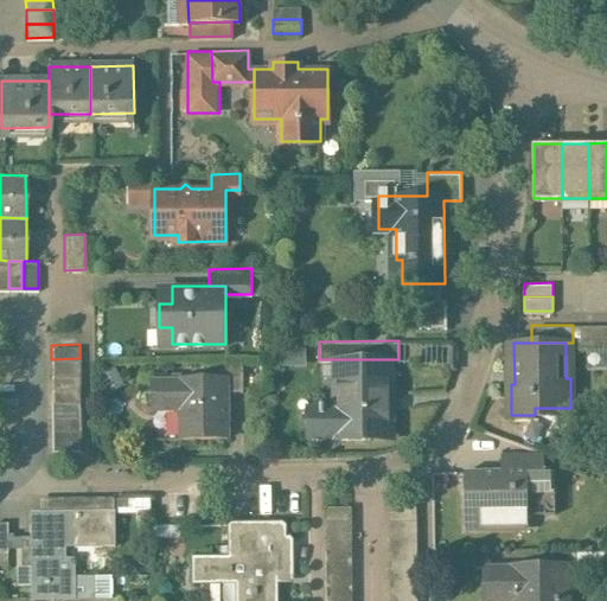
[(80,358),(51,359),(51,373),(80,372),(80,358)]
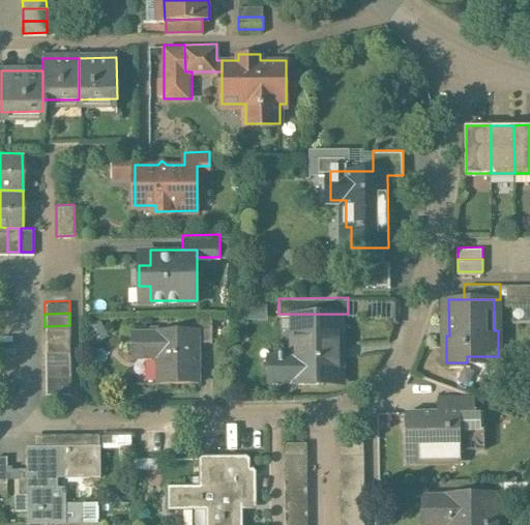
[(211,313),(197,313),(197,327),(199,327),(199,341),(211,341),(211,313)]
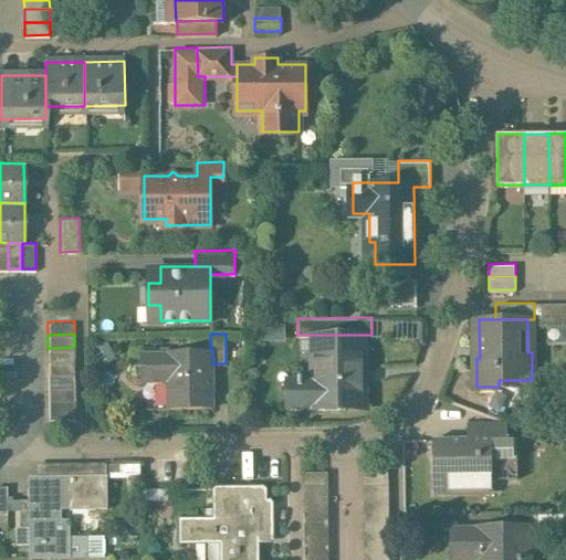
[(363,335),(313,335),(313,360),(321,360),(321,379),(286,379),(286,404),(313,404),(313,407),(339,407),(339,395),(363,395),(363,335)]
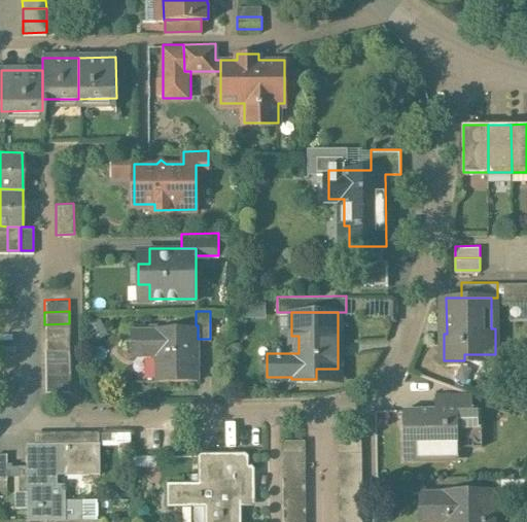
[(69,323),(44,324),(44,337),(69,336),(69,323)]
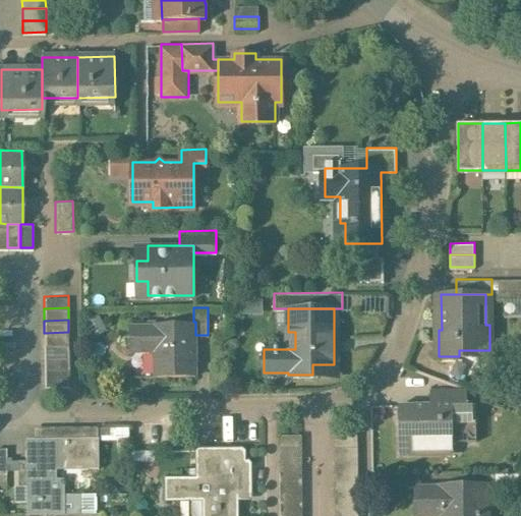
[(155,325),(130,325),(130,346),(155,346),(155,373),(195,373),(195,335),(195,322),(193,322),(155,322),(155,325)]
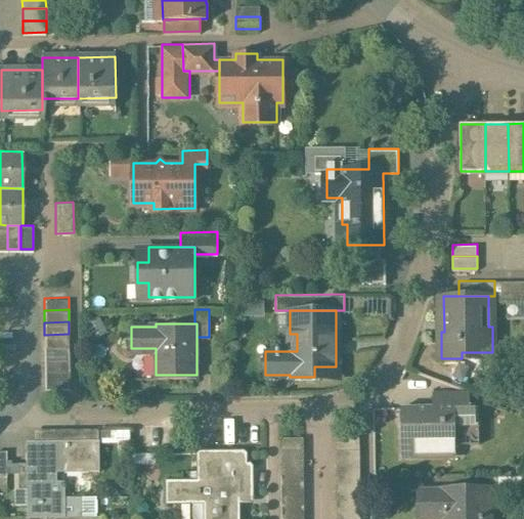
[(69,334),(44,335),(44,347),(69,347),(69,334)]
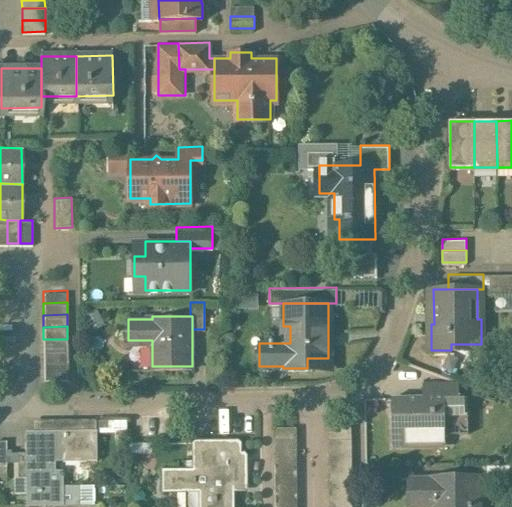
[(459,395),(458,380),(423,381),(422,383),(431,383),(431,395),(444,395),(445,397),(459,397),(459,395)]
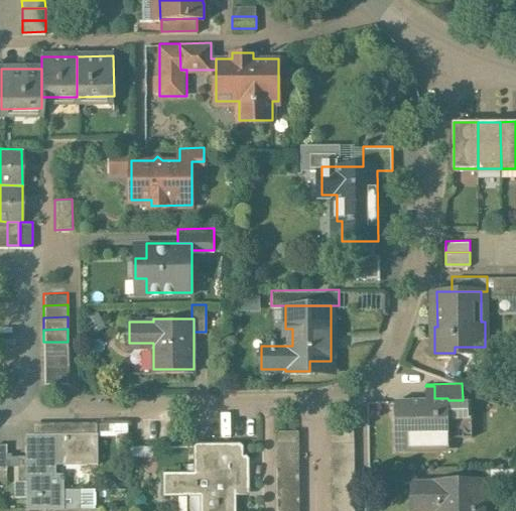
[(448,400),(447,398),(434,398),(394,399),(395,419),(407,419),(408,446),(429,445),(429,435),(448,435),(448,400)]
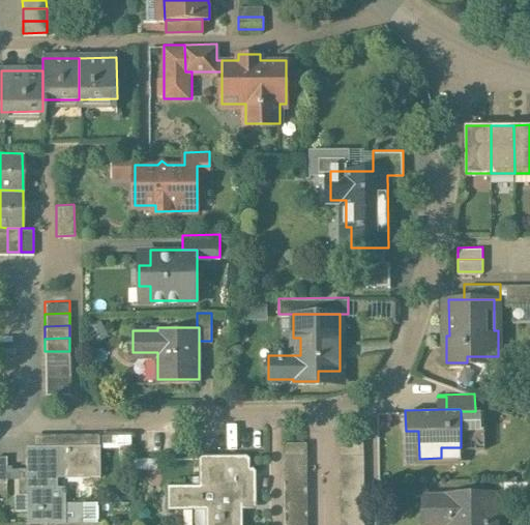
[(475,409),(475,411),(461,411),(461,447),(483,447),(483,409),(475,409)]
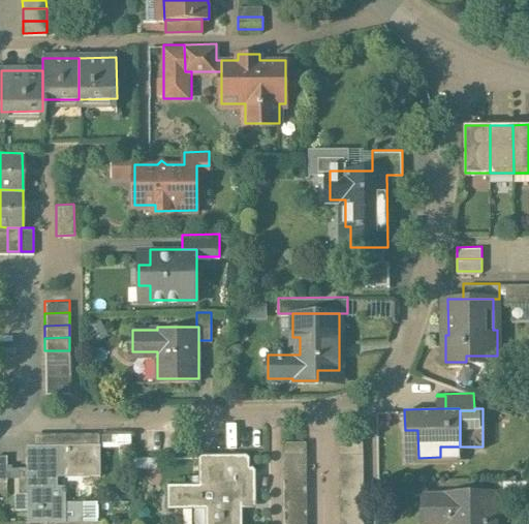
[(418,458),(417,430),(405,430),(405,458),(418,458)]
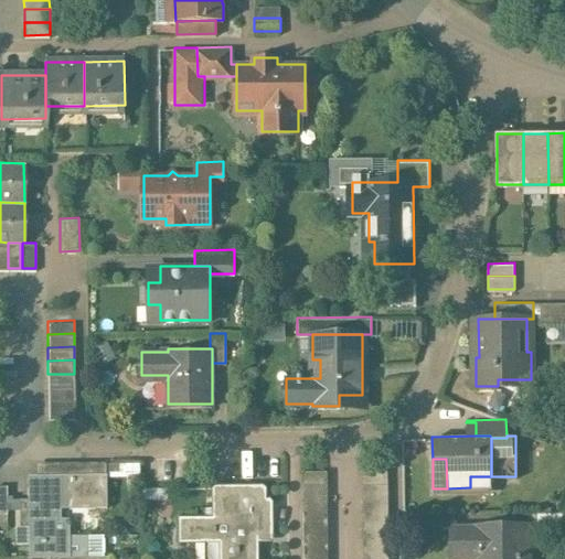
[(100,460),(41,461),(41,474),(100,473),(100,460)]
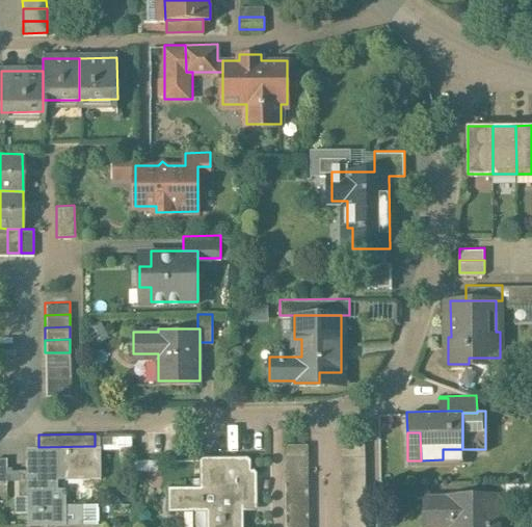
[(366,442),(341,443),(341,455),(366,455),(366,442)]
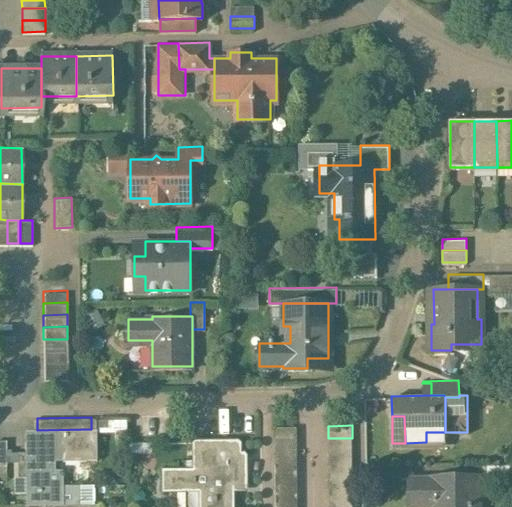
[(296,436),(296,426),(273,426),(274,437),(296,436)]
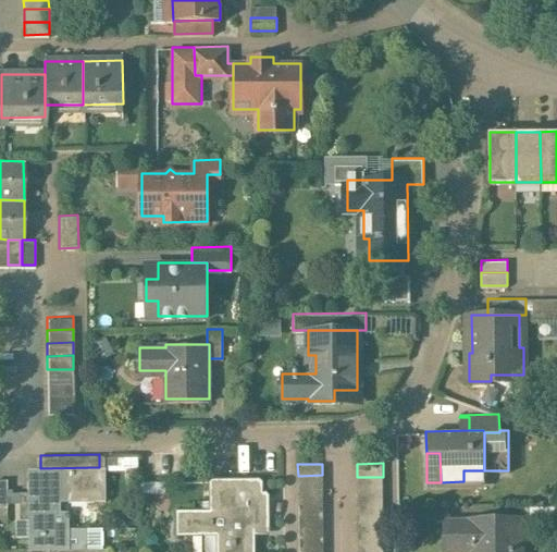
[(40,468),(27,468),(27,549),(67,548),(66,510),(54,511),(54,491),(86,491),(86,500),(106,500),(104,467),(99,467),(40,468)]
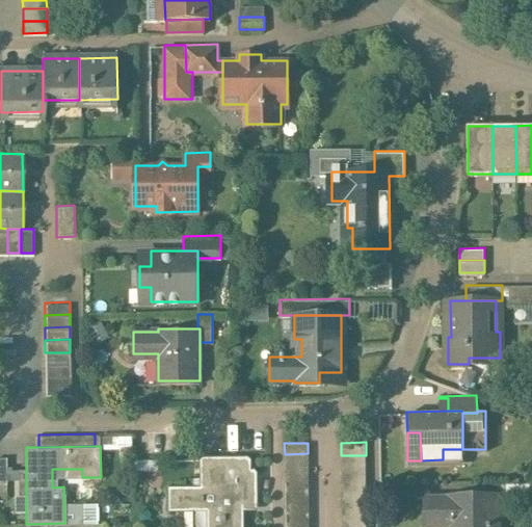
[(308,453),(285,454),(285,467),(308,467),(308,453)]
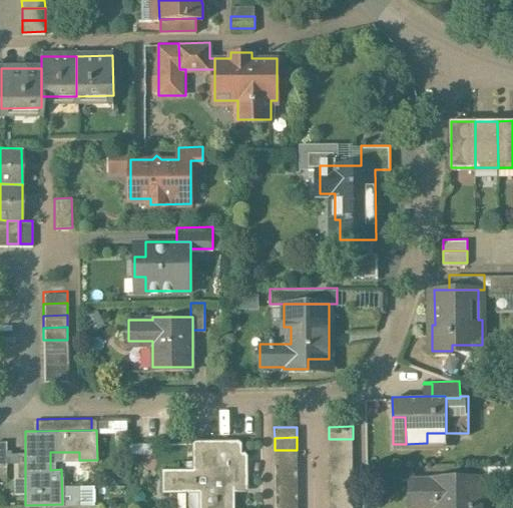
[(353,439),(329,439),(329,451),(353,451),(353,439)]
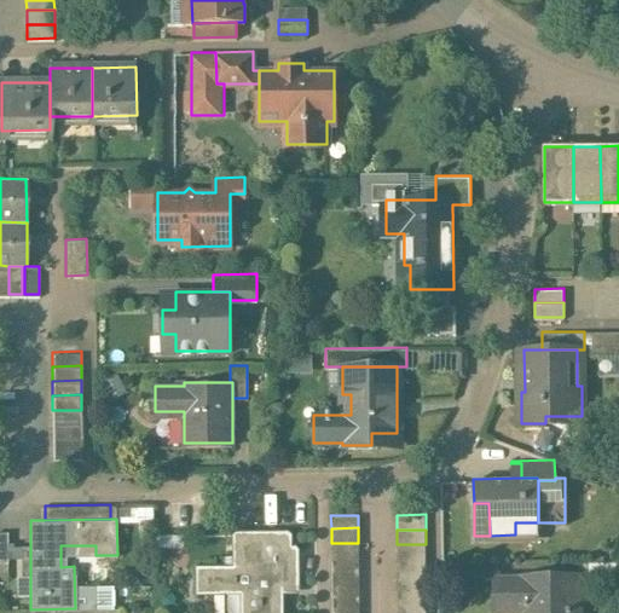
[(298,549),(295,547),(289,547),(289,532),(287,531),(241,532),(241,566),(283,565),(283,585),(295,584),(299,582),(298,549)]
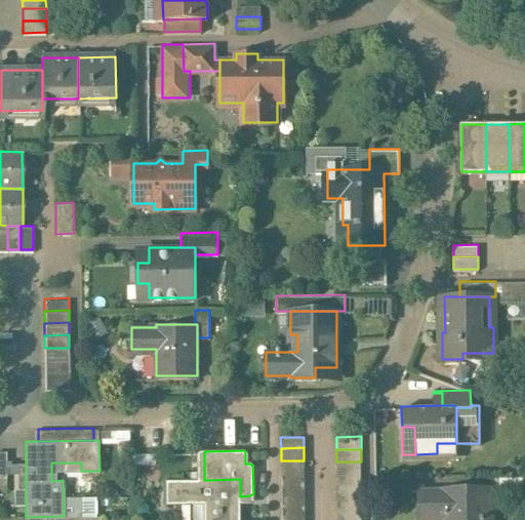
[(304,461),(281,461),(281,472),(305,472),(304,461)]
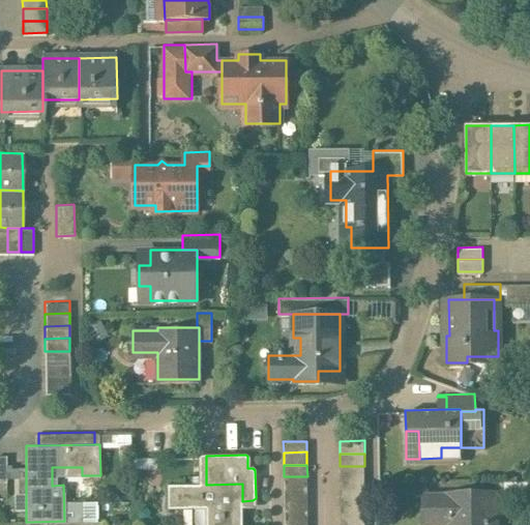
[(364,466),(340,466),(341,477),(365,477),(364,466)]
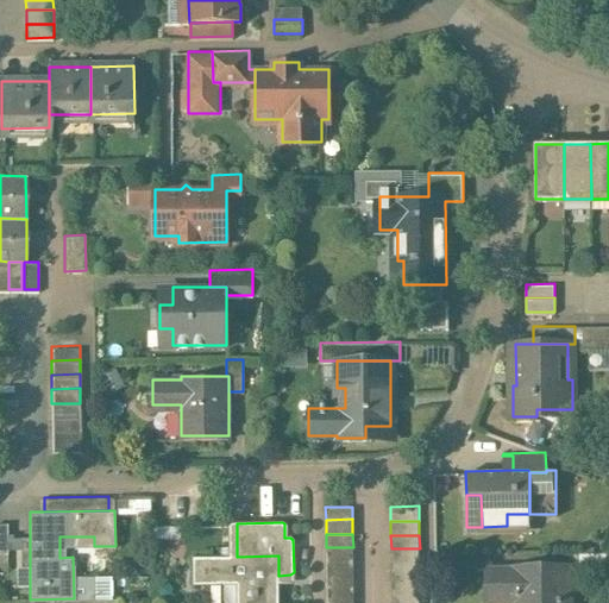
[(353,547),(326,547),(326,561),(353,561),(353,547)]
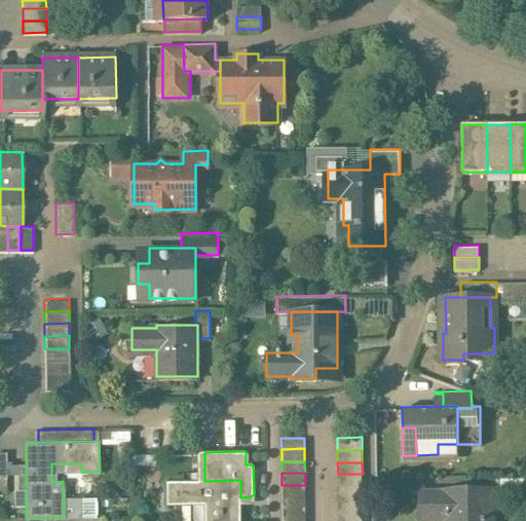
[(363,486),(363,474),(338,474),(338,486),(363,486)]
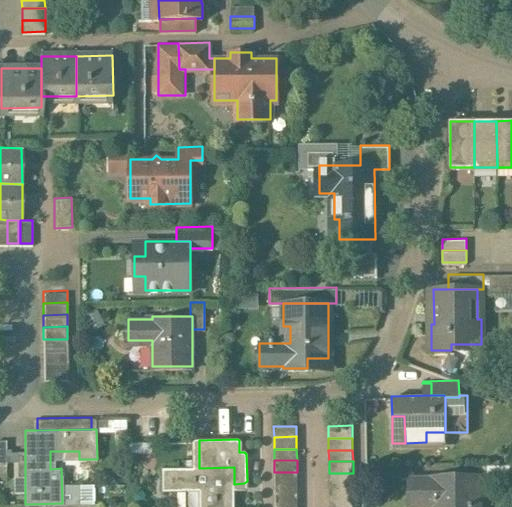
[(511,463),(487,464),(487,478),(509,477),(511,463)]
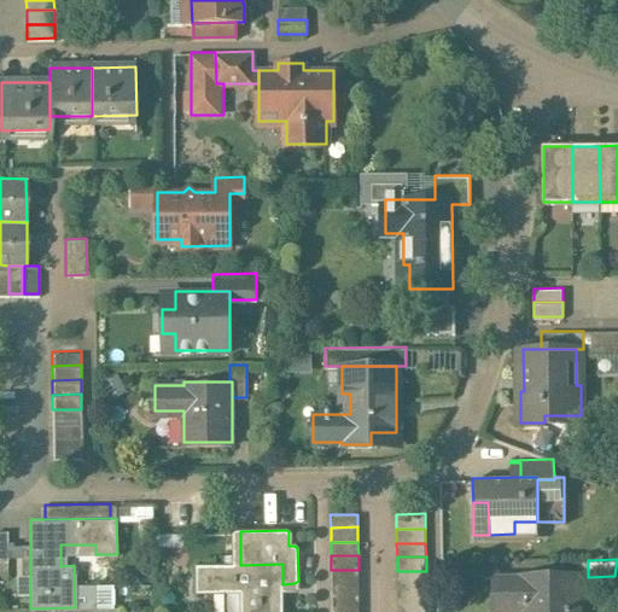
[(240,565),(196,565),(196,592),(222,592),(222,611),(283,611),(283,584),(283,564),(240,565)]
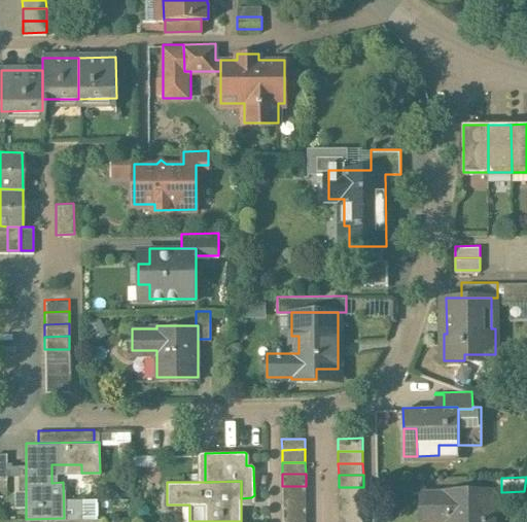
[(306,486),(282,486),(282,498),(306,498),(306,486)]
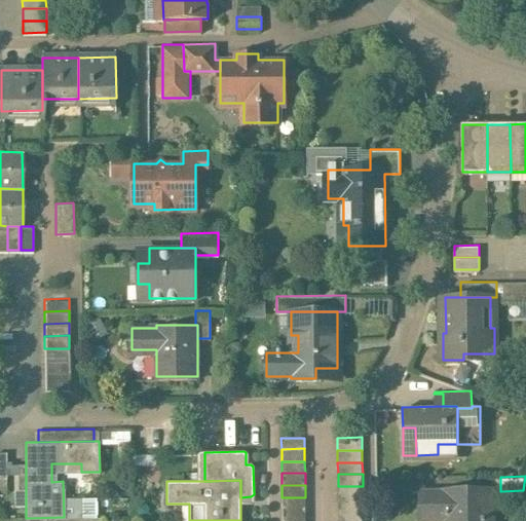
[(363,486),(338,486),(338,497),(363,496),(363,486)]
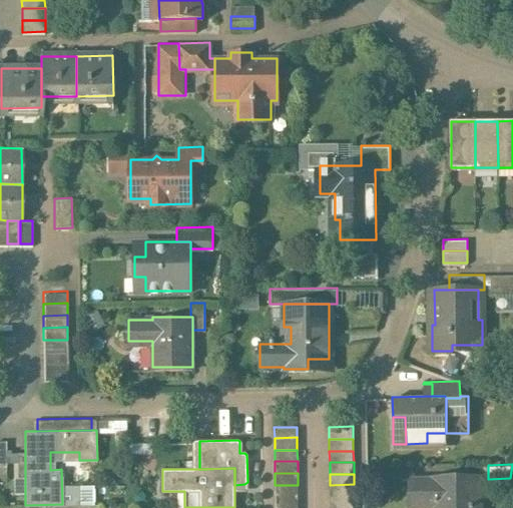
[(482,477),(414,478),(414,502),(435,501),(435,507),(480,507),(481,496),(482,496),(482,477)]
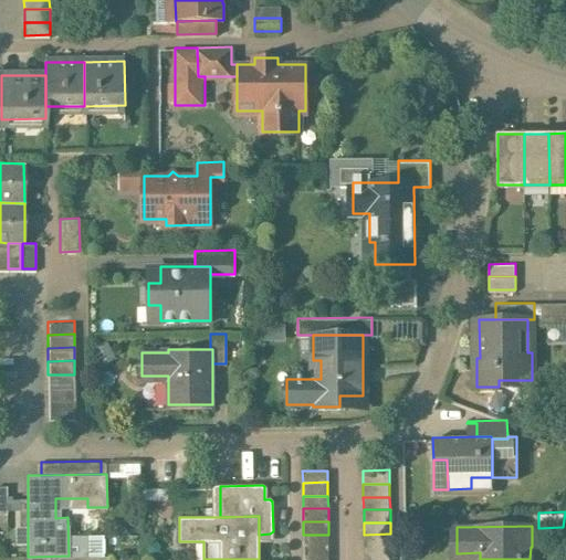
[(390,534),(364,535),(364,548),(390,547),(390,534)]
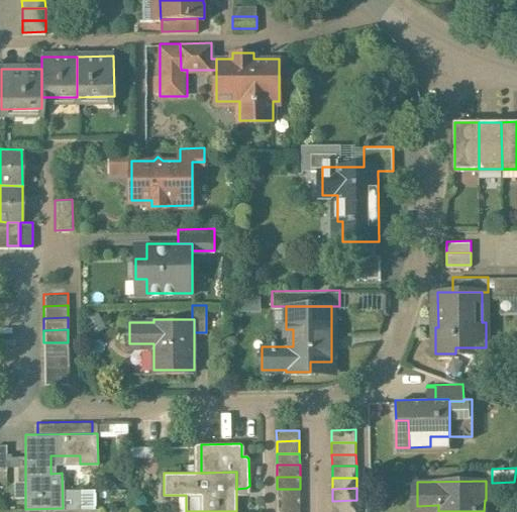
[(300,500),(300,489),(277,489),(277,500),(300,500)]
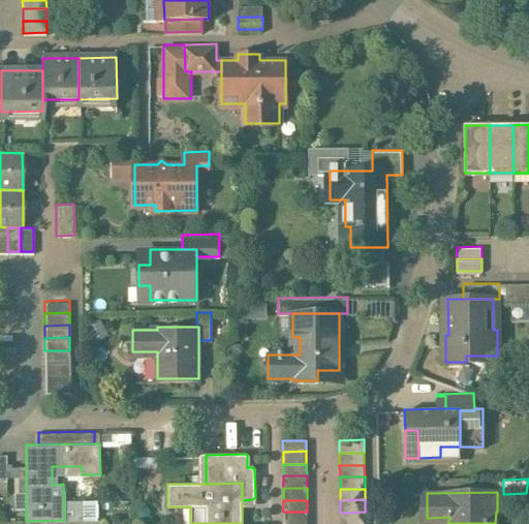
[(307,523),(307,512),(283,512),(283,523),(307,523)]
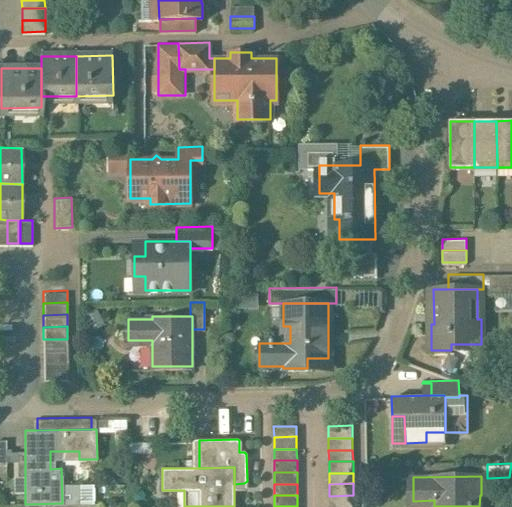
[(353,495),(329,496),(329,506),(352,506),(353,506),(353,495)]
